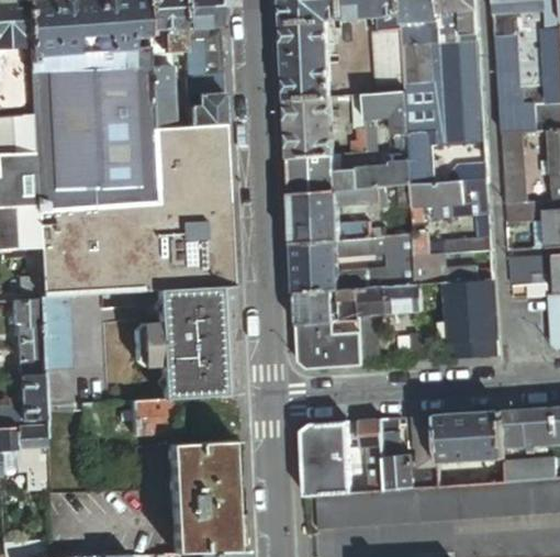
[(0,115),(30,114),(23,0),(0,0),(0,115)]
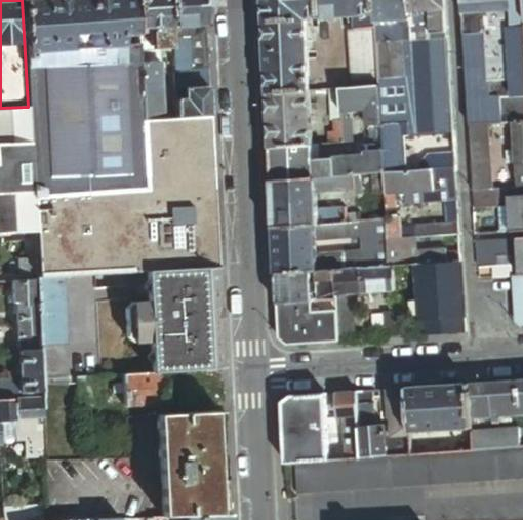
[(138,24),(136,0),(22,0),(28,107),(33,194),(147,186),(146,167),(144,116),(138,24)]
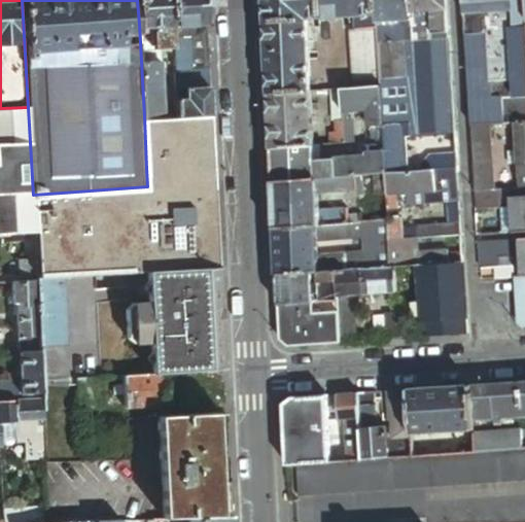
[(173,23),(171,0),(137,0),(139,24),(140,24),(156,24),(173,23)]
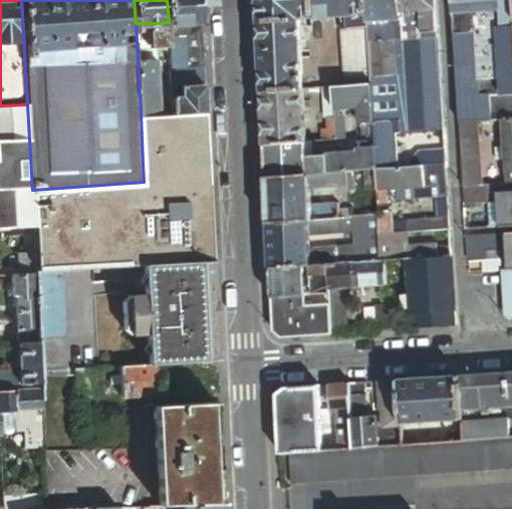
[(167,0),(169,22),(201,20),(202,20),(200,0),(167,0)]
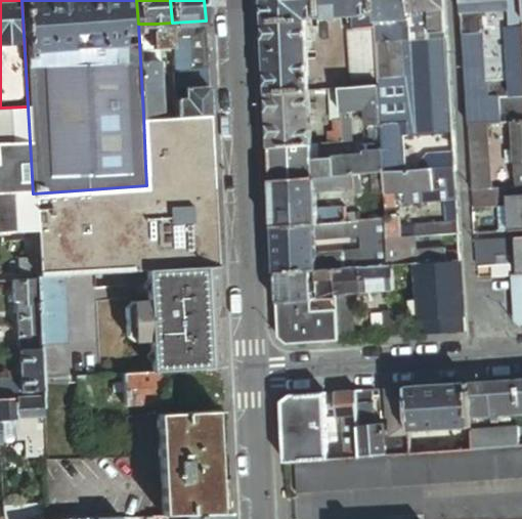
[(318,17),(316,0),(261,0),(263,20),(306,18),(318,17)]
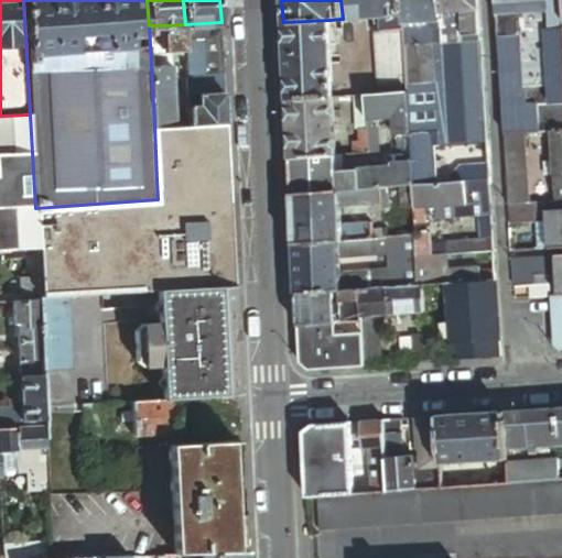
[(403,30),(401,0),(341,0),(343,19),(379,17),(380,31),(403,30)]
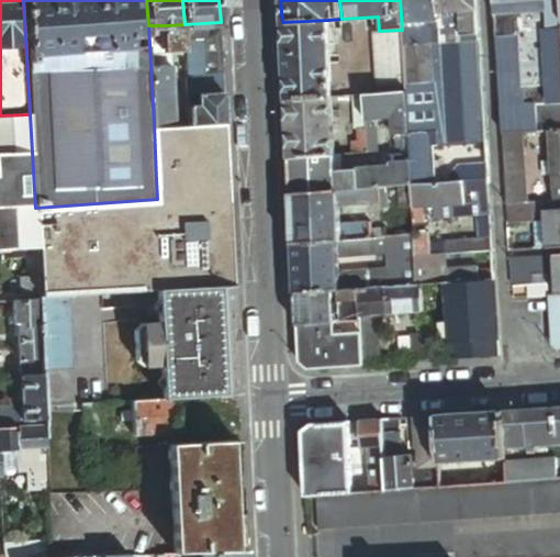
[(439,11),(438,0),(400,0),(402,30),(403,34),(417,33),(416,23),(418,20),(434,19),(439,19),(439,11)]
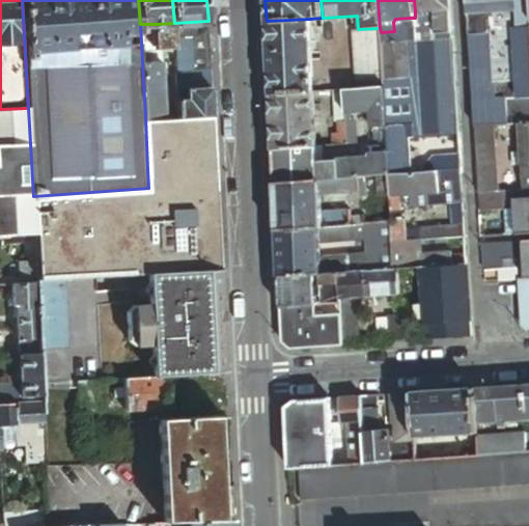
[(414,0),(415,10),(448,8),(447,0),(414,0)]
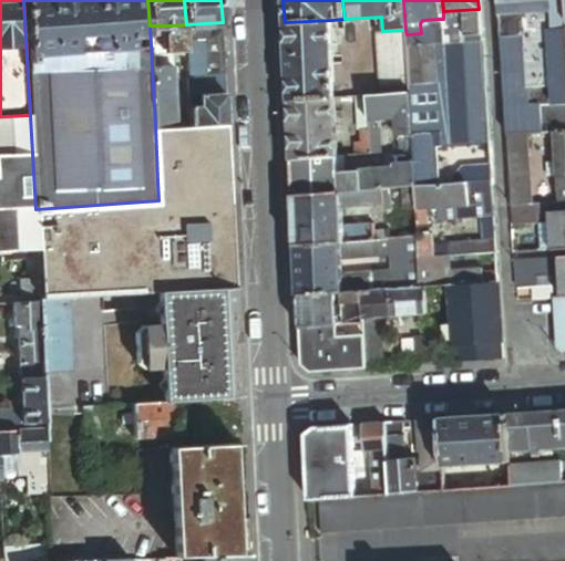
[(496,0),(500,37),(520,35),(517,12),(520,12),(519,0),(496,0)]
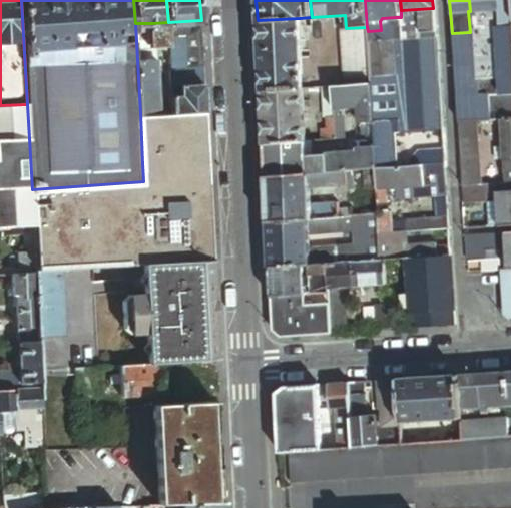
[(510,5),(510,0),(469,0),(470,11),(497,9),(499,44),(510,43),(510,5)]
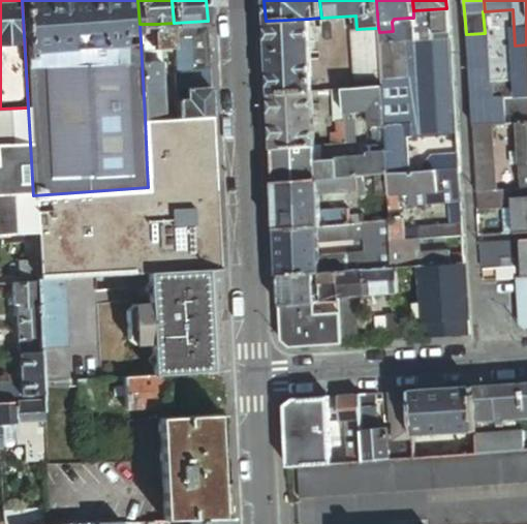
[(447,19),(446,8),(413,10),(413,18),(413,21),(447,19)]
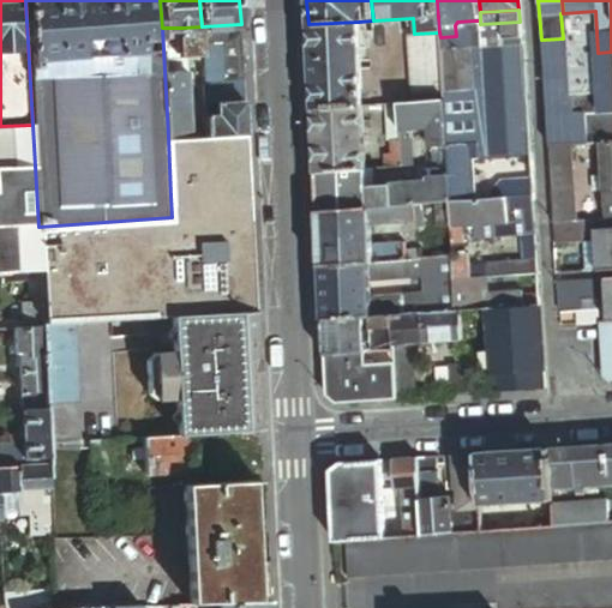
[(611,88),(611,52),(598,53),(595,11),(563,13),(561,13),(563,38),(541,40),(545,115),(571,113),(570,91),(611,88)]
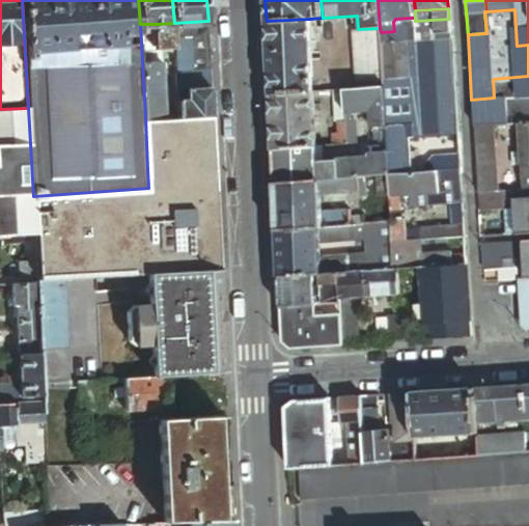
[(406,39),(416,39),(415,25),(410,25),(410,18),(395,19),(393,22),(394,31),(381,32),(381,40),(406,39)]
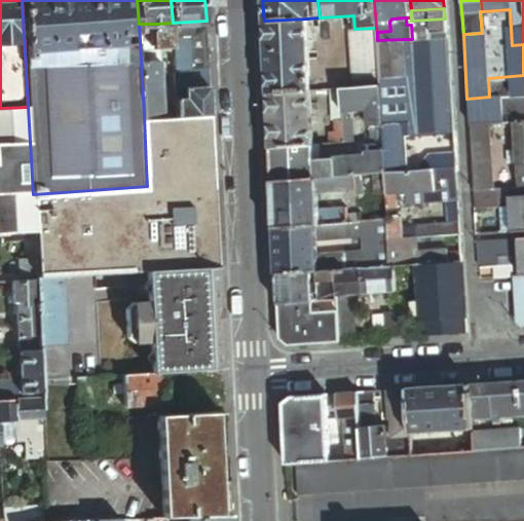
[(309,76),(307,19),(264,21),(267,78),(309,76)]
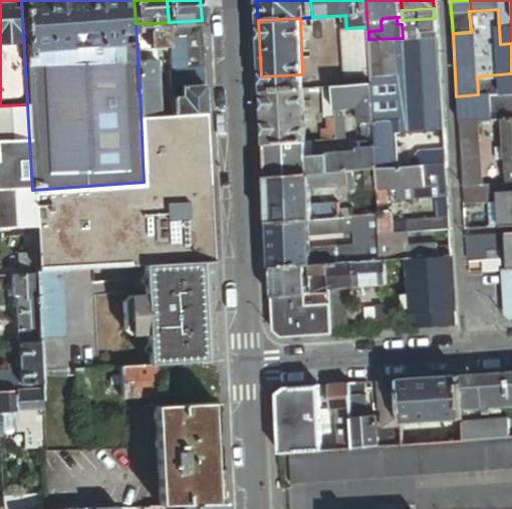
[(436,36),(435,18),(402,20),(402,24),(403,38),(436,36)]
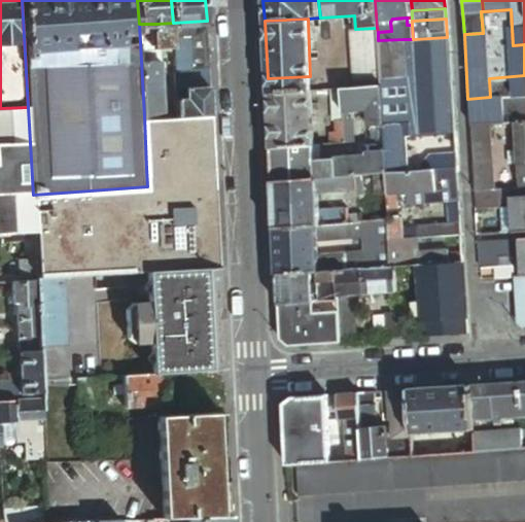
[(206,21),(173,23),(174,33),(189,32),(191,66),(208,65),(206,21)]
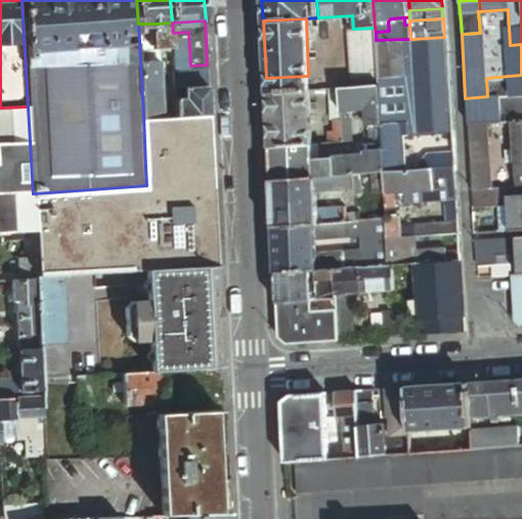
[(173,33),(172,23),(156,24),(157,28),(157,45),(173,44),(173,33)]
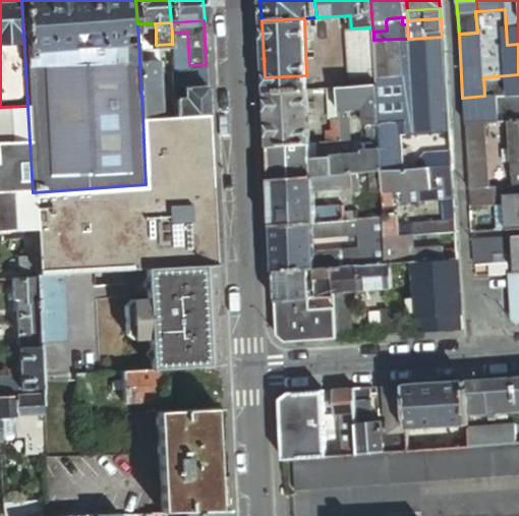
[(350,87),(377,84),(376,74),(373,40),(373,32),(372,27),(351,29),(345,27),(348,80),(350,80),(350,87)]
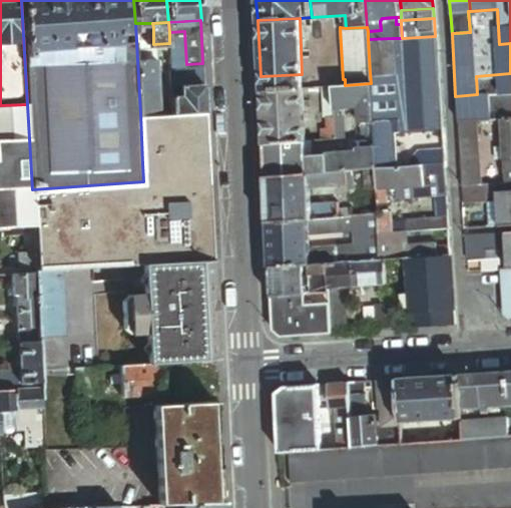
[(184,31),(169,32),(169,43),(171,64),(186,64),(184,31)]
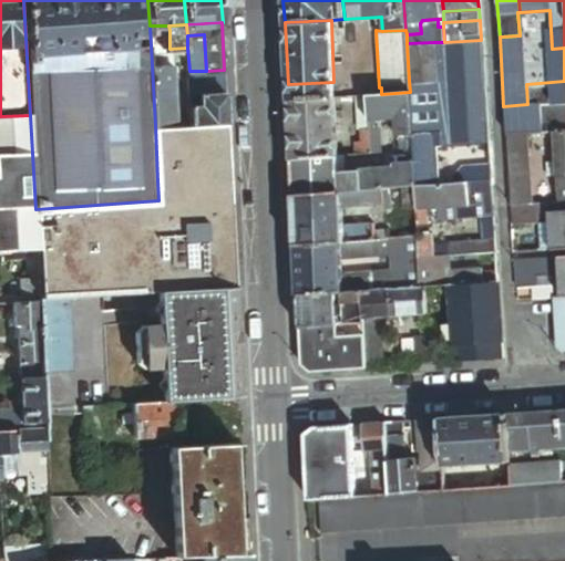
[(488,139),(481,40),(444,42),(451,142),(488,139)]
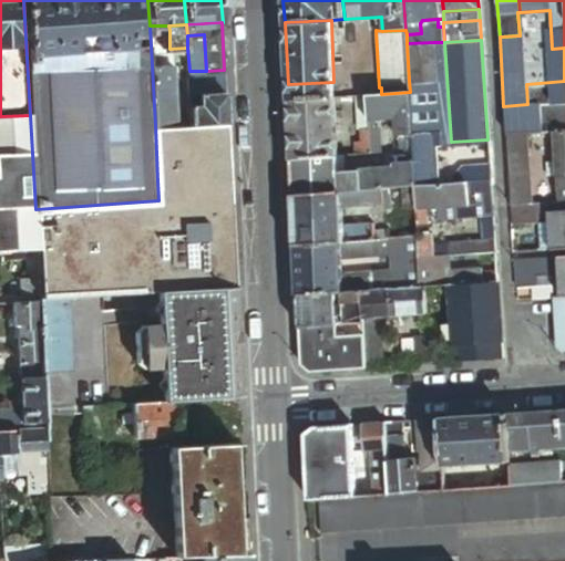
[(407,43),(409,81),(435,80),(433,42),(407,43)]
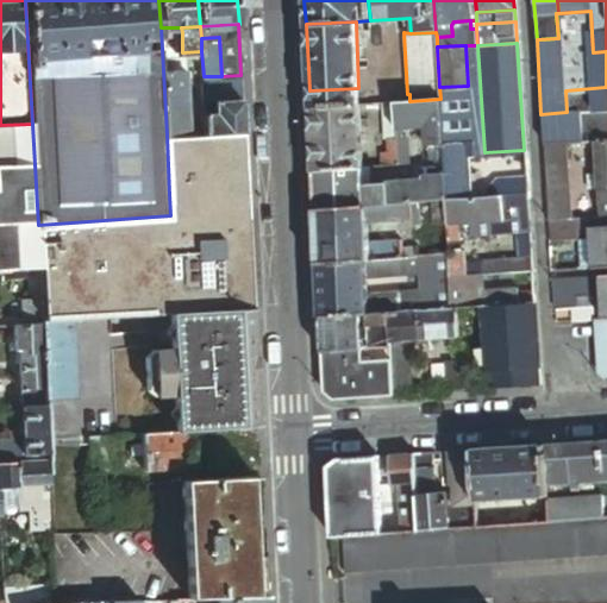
[(473,154),(485,152),(477,45),(465,45),(468,86),(439,87),(440,99),(443,144),(473,142),(473,154)]
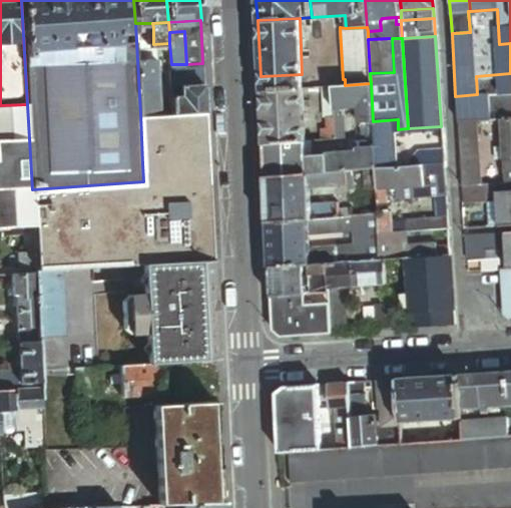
[(138,58),(154,57),(154,47),(147,47),(147,43),(137,44),(138,58)]
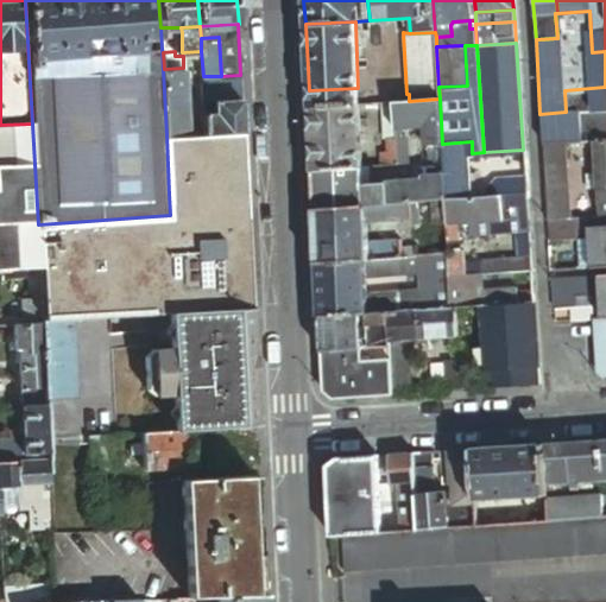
[(168,133),(206,131),(204,116),(195,116),(185,122),(183,68),(164,69),(168,133)]
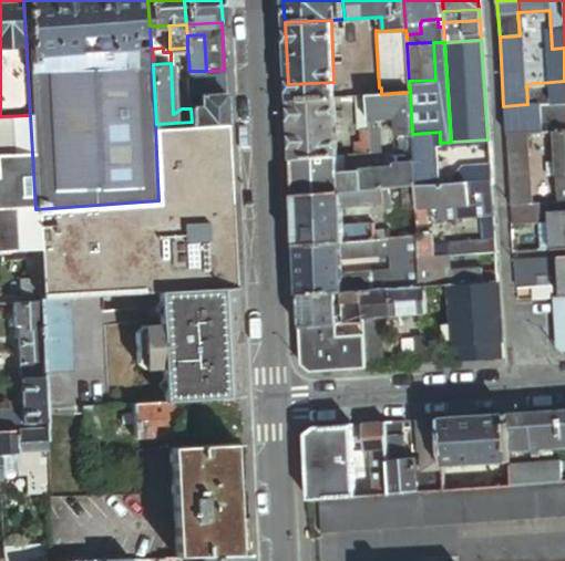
[(226,91),(225,70),(224,70),(206,71),(189,71),(191,93),(202,92),(226,91)]
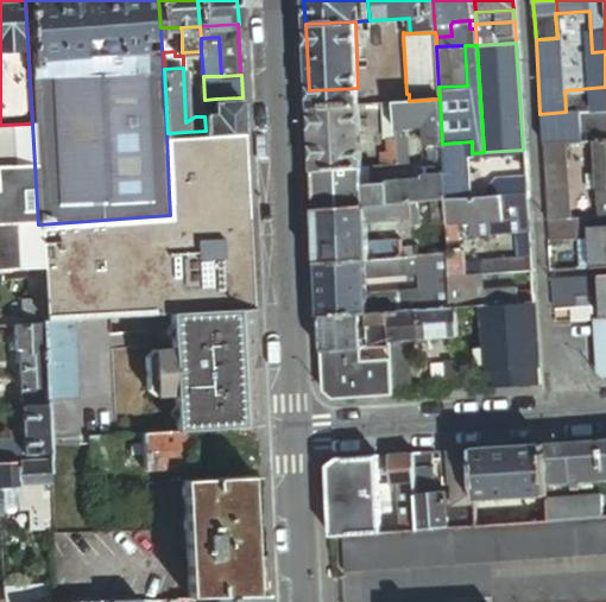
[(578,112),(605,109),(605,87),(565,90),(566,112),(578,112)]
